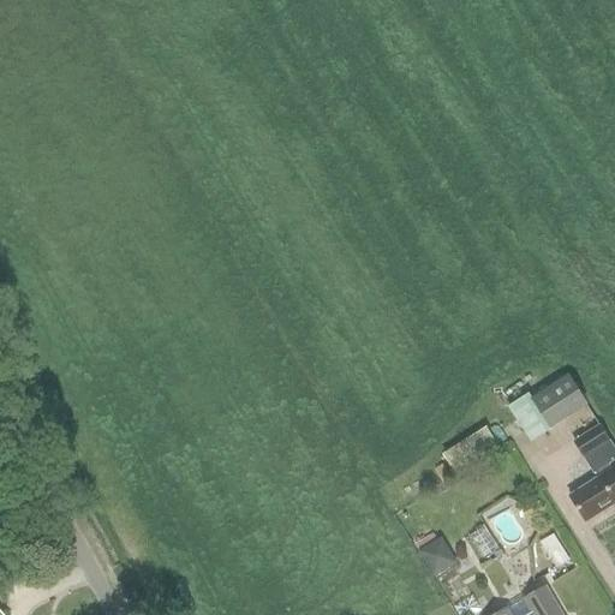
[(587,404),(567,374),(531,398),(529,393),(507,406),(530,441),(587,404)]
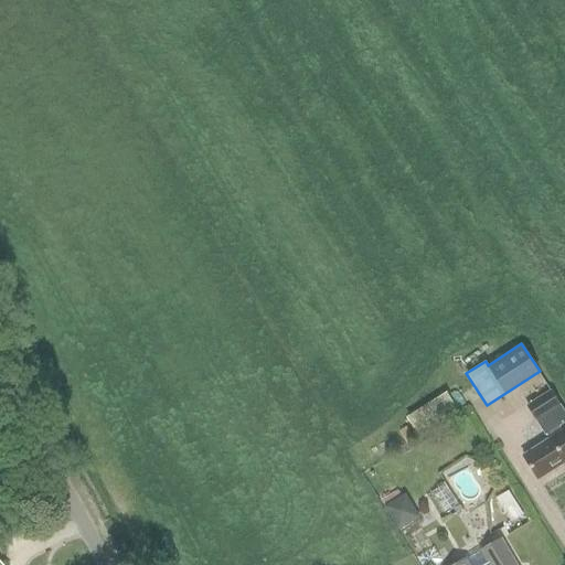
[(406,417),(418,435),(458,407),(446,390),(406,417)]
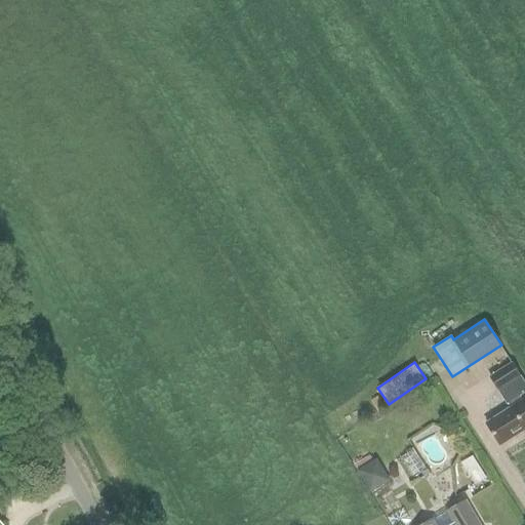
[(501,446),(524,431),(524,404),(520,397),(524,394),(524,382),(513,364),(491,378),(511,409),(487,425),(501,446)]
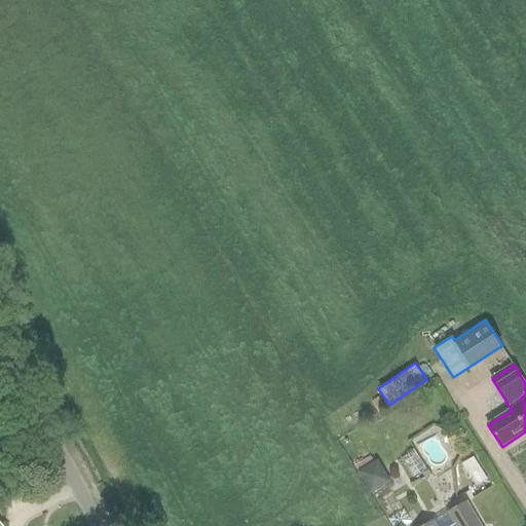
[(436,465),(452,454),(436,428),(419,439),(436,465)]
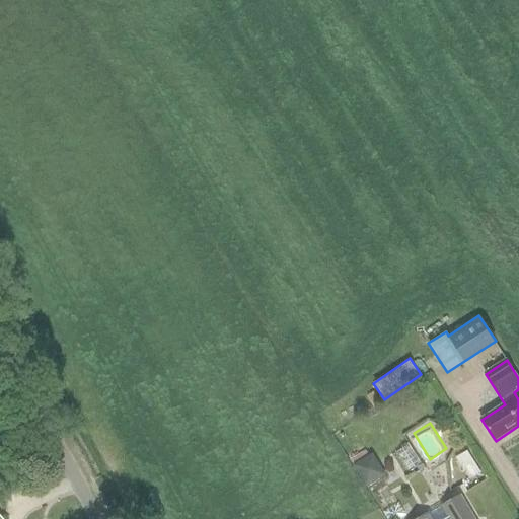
[(458,455),(470,478),(482,472),(469,450),(458,455)]
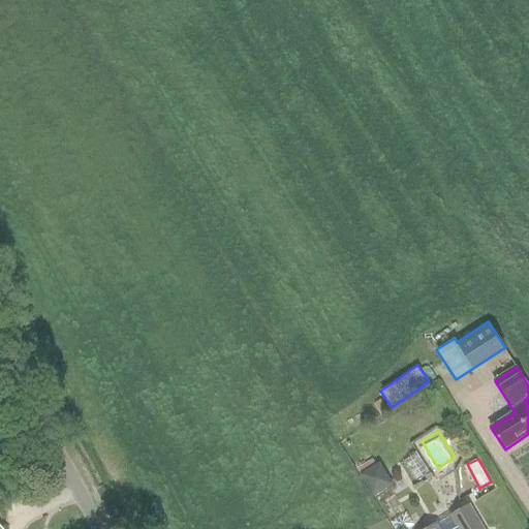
[(379,461),(360,472),(375,496),(394,484),(379,461)]
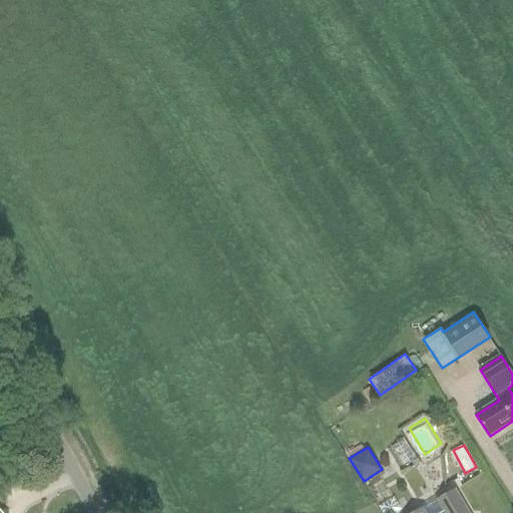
[(429,512),(426,508),(417,512),(470,512),(457,489),(436,501),(443,512),(429,512)]
